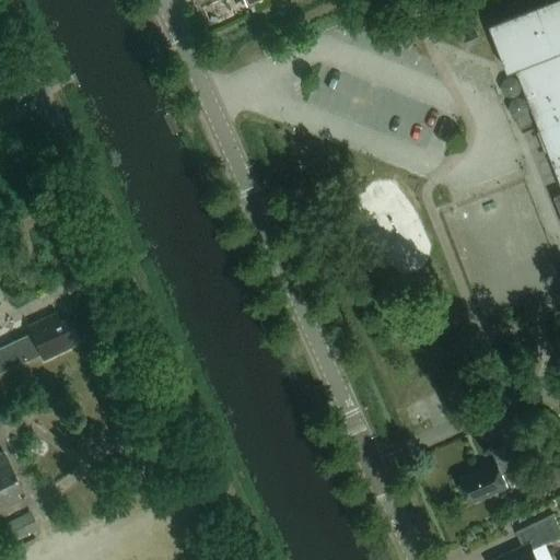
[(509,74),(516,71),(559,184),(559,196),(553,198),(559,213),(559,0),(558,0),(490,26),(509,74)]
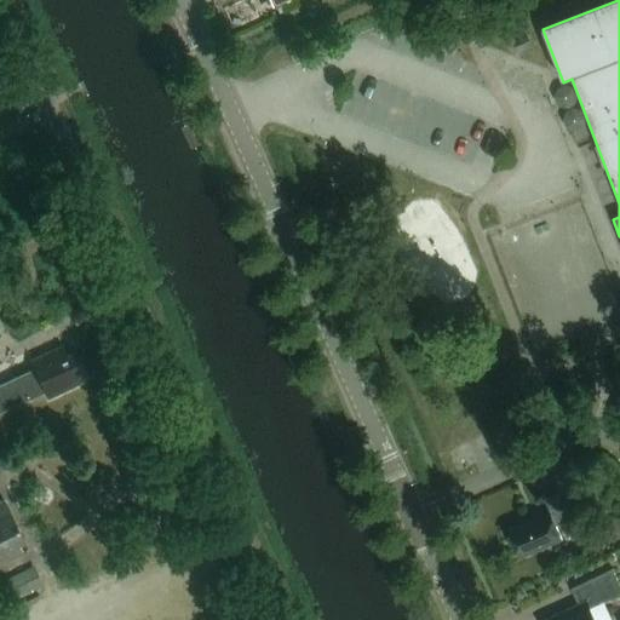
[(92,382),(91,379),(78,349),(65,355),(62,348),(29,362),(34,371),(34,373),(0,388),(0,414),(44,396),(46,401),(92,382)]
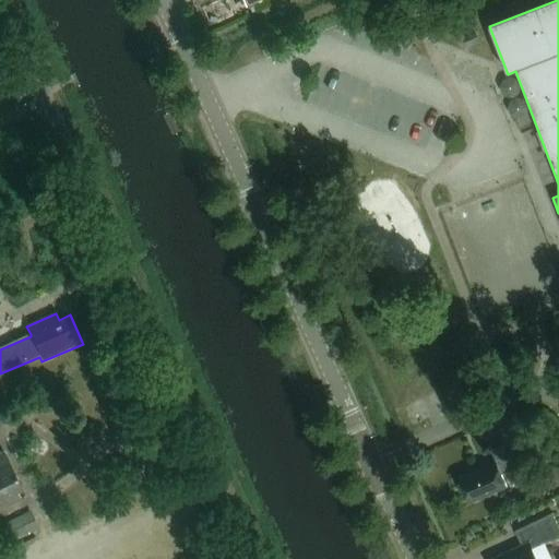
[(451,394),(441,399),(445,409),(455,405),(451,394)]
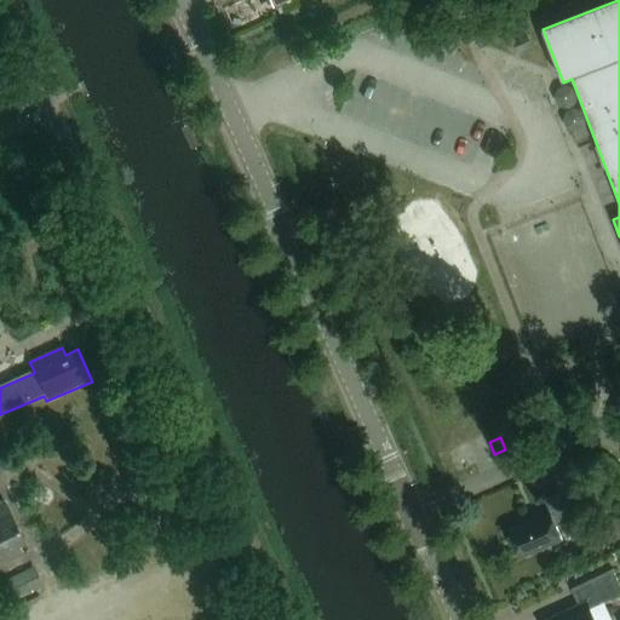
[(550,514),(509,532),(520,558),(562,541),(556,527),(570,522),(558,494),(544,500),(550,514)]
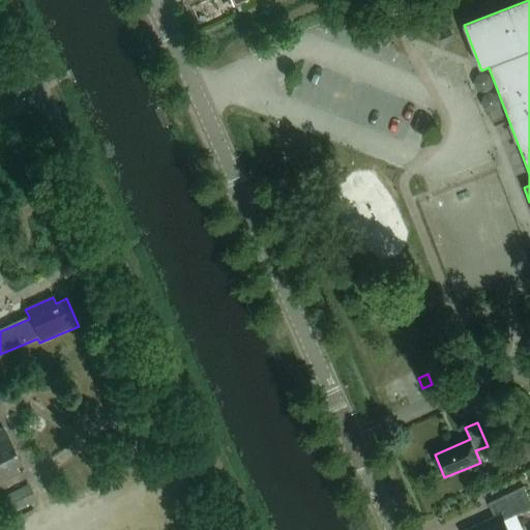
[(0,434),(0,479),(12,473),(6,461),(11,458),(0,434)]
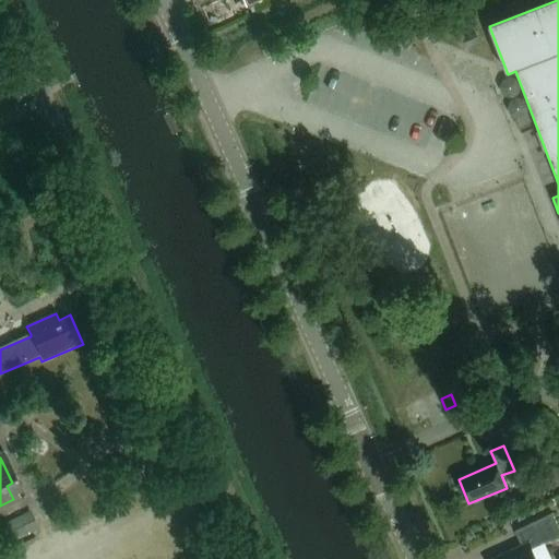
[(37,527),(31,514),(24,518),(23,514),(4,523),(12,540),(37,527)]
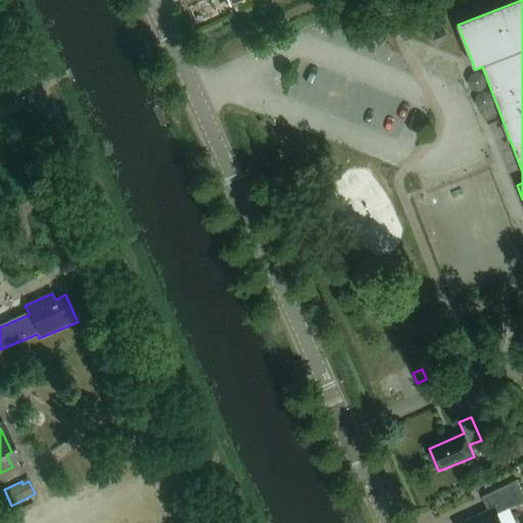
[(463,522),(502,522),(498,515),(522,503),(522,494),(517,481),(482,497),(488,512),(463,522)]
